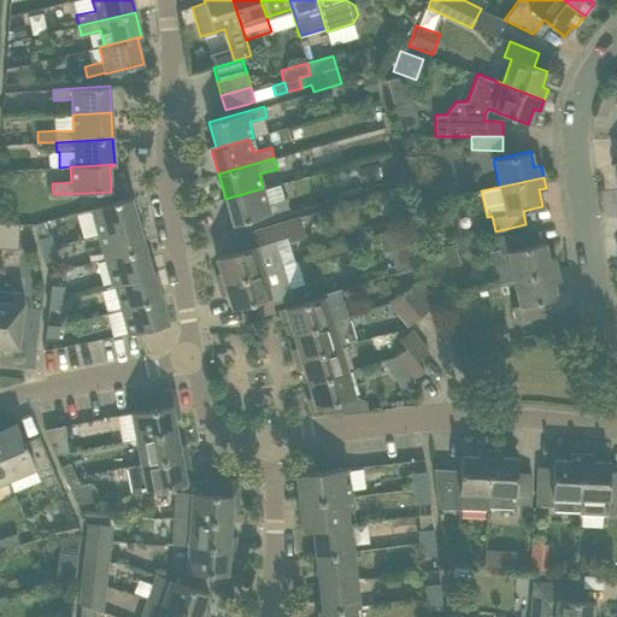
[(225,199),(233,224),(288,209),(286,198),(268,203),(263,188),(225,199)]
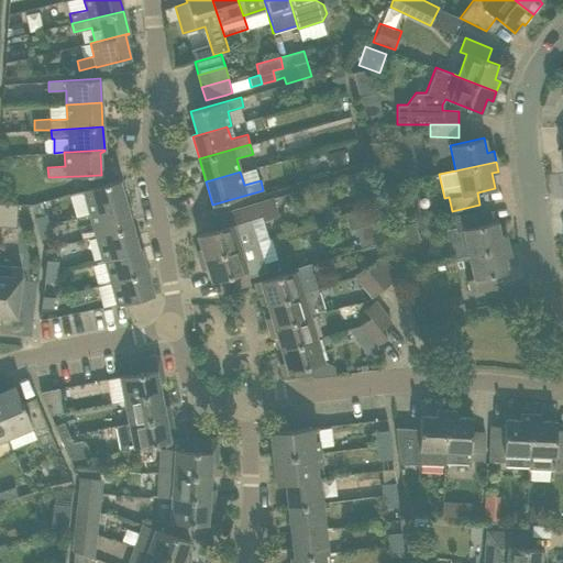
[(89,213),(127,203),(120,180),(83,190),(89,213)]
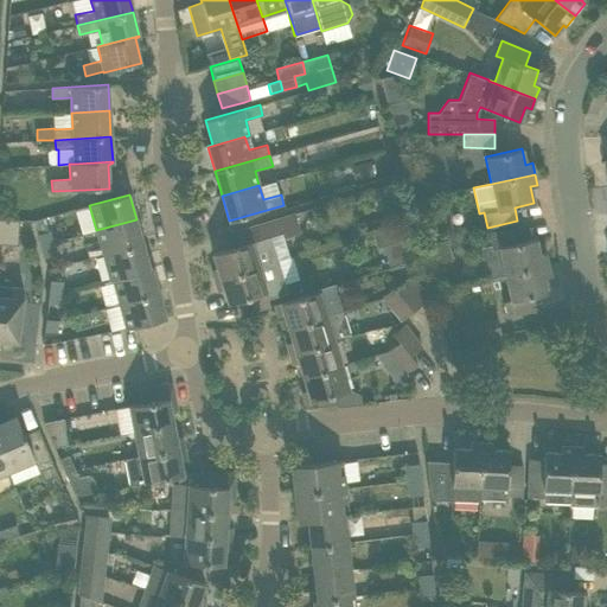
[(211,270),(215,281),(278,261),(269,236),(281,232),(283,237),(299,232),(293,215),(231,232),(236,247),(212,254),(217,268),(211,270)]
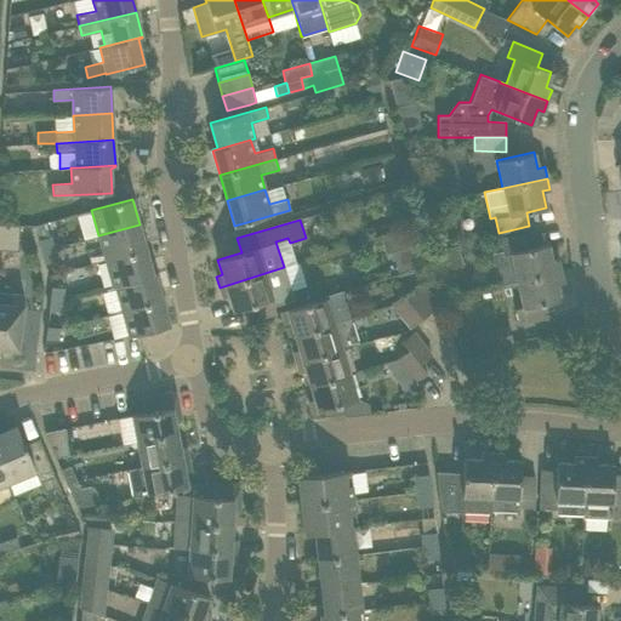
[(20,226),(9,224),(7,238),(20,238),(20,226)]
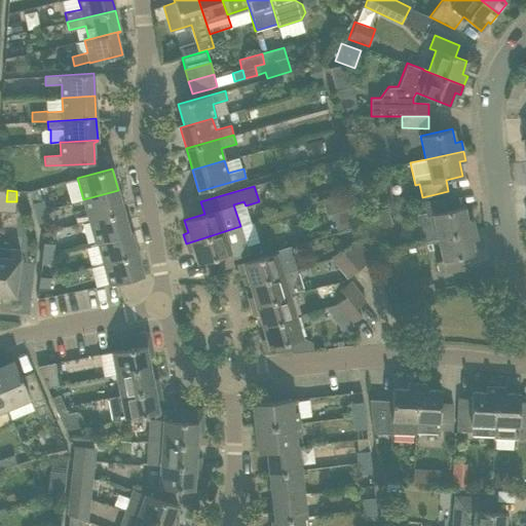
[(89,221),(123,212),(118,190),(83,199),(89,221)]
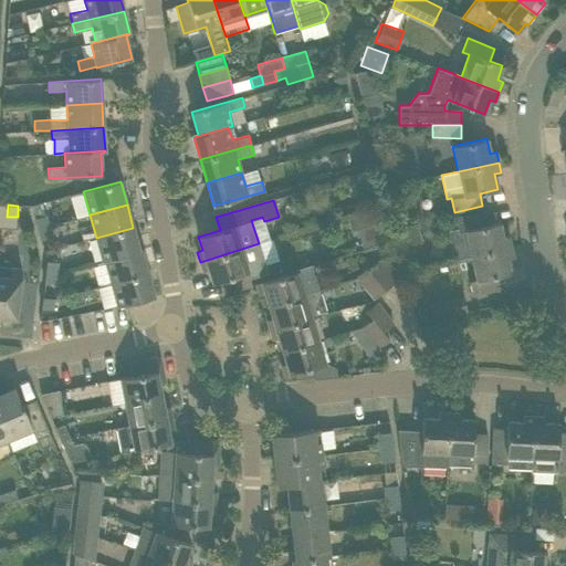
[(471,255),(511,247),(509,236),(502,238),(499,222),(492,224),(489,211),(456,219),(458,229),(447,231),(453,260),(471,255)]
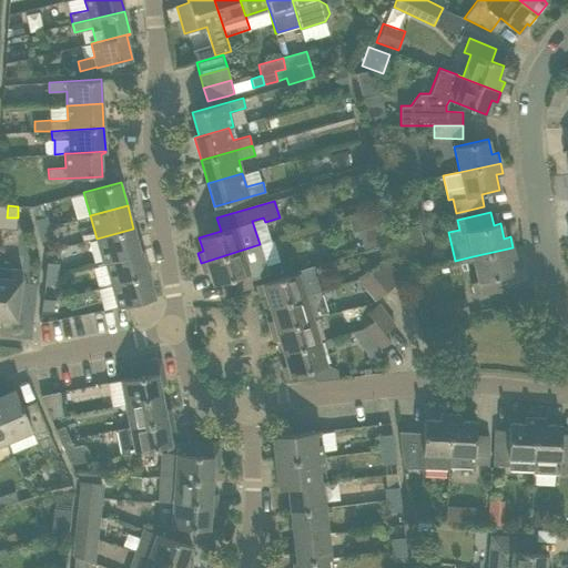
[(36,219),(38,230),(49,226),(46,215),(36,219)]
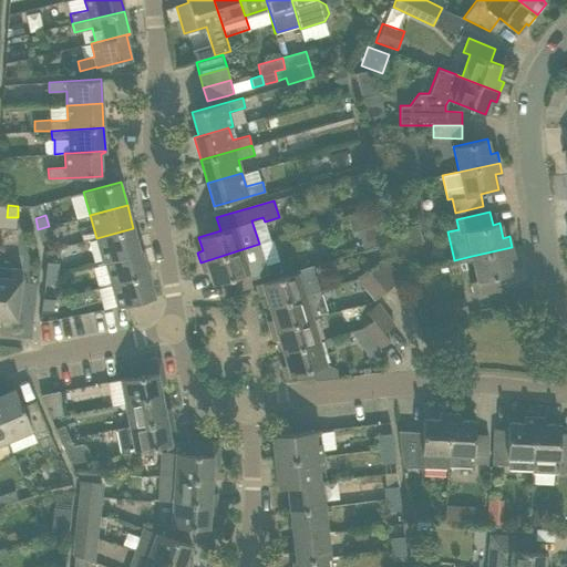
[(7,217),(6,228),(17,229),(18,217),(7,217)]
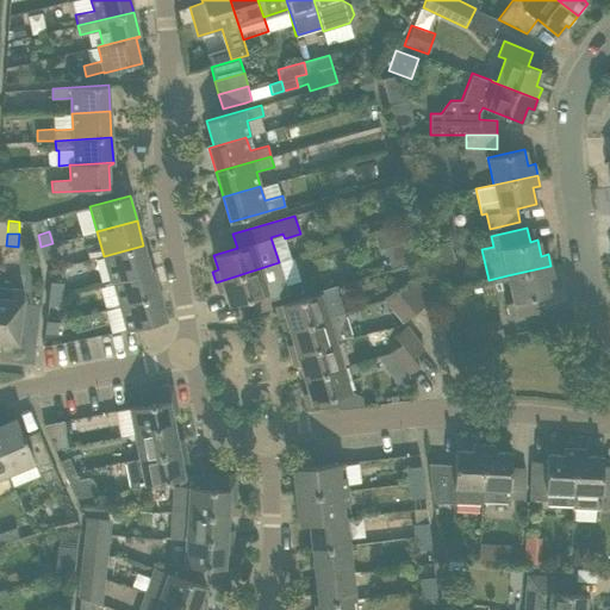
[(417,257),(411,238),(385,247),(391,266),(417,257)]
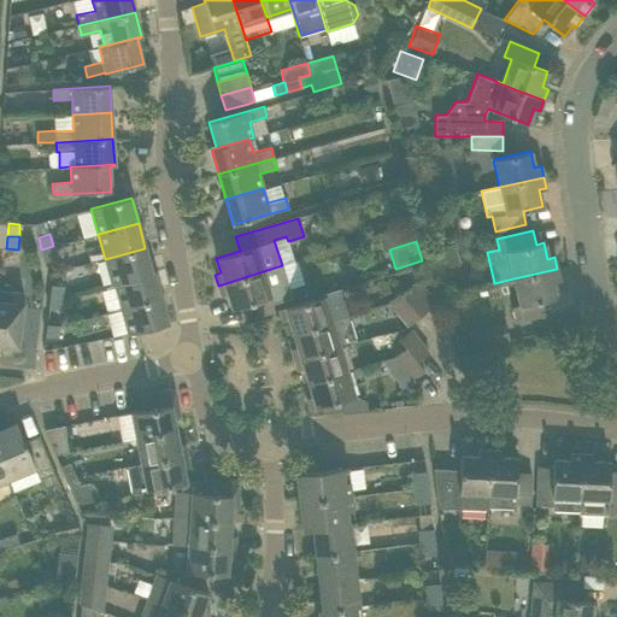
[(454,245),(425,251),(430,270),(459,264),(454,245)]
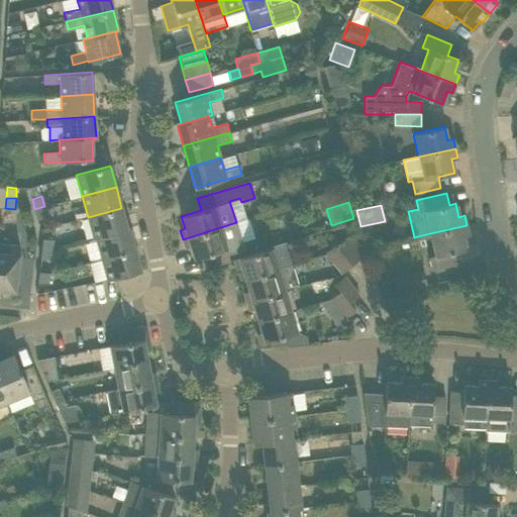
[(44,206),(34,209),(37,219),(47,216),(44,206)]
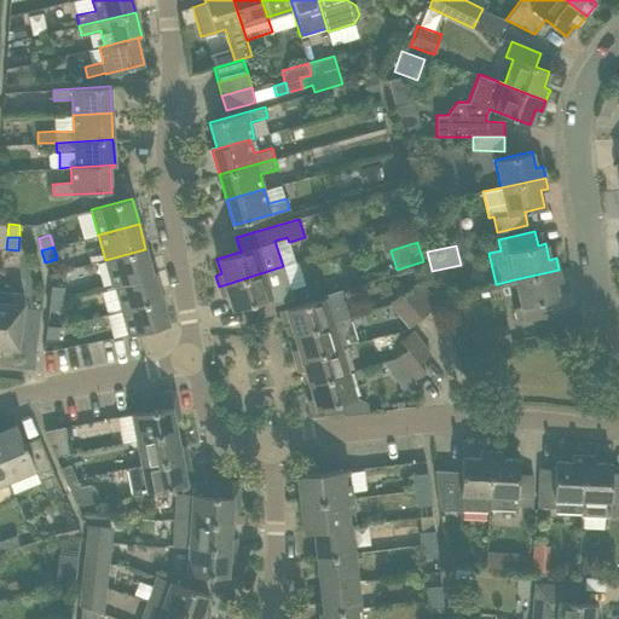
[(155,273),(152,273),(145,249),(105,260),(113,285),(155,273)]
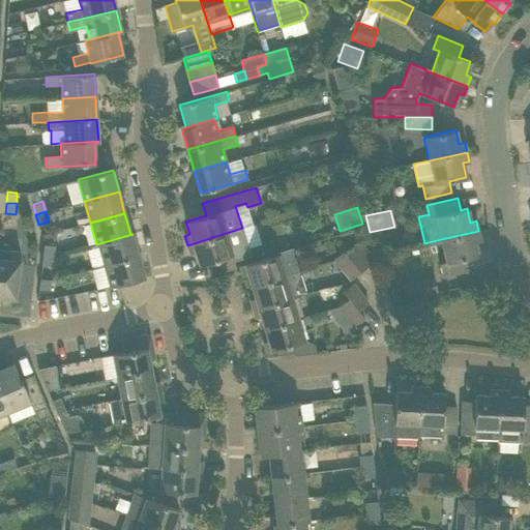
[(190,254),(196,253),(199,265),(208,263),(212,274),(236,267),(234,261),(252,256),(242,228),(187,245),(190,254)]
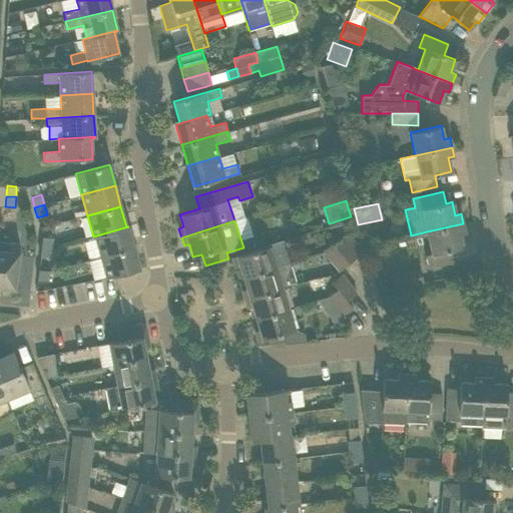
[(465,232),(463,223),(427,231),(432,252),(425,254),(428,268),(453,262),(451,249),(463,247),(460,233),(465,232)]
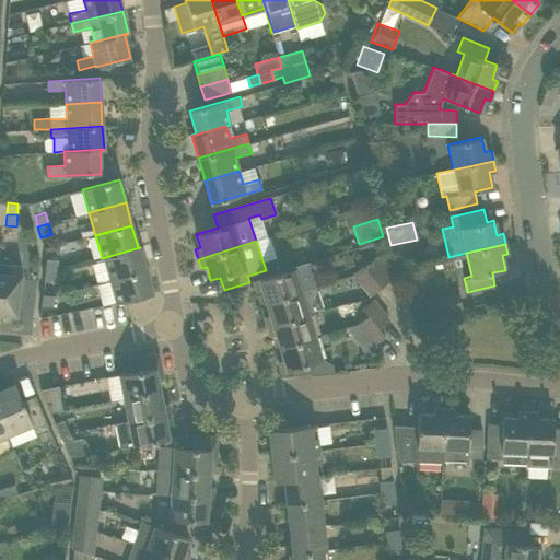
[(109,280),(147,270),(140,247),(102,258),(102,259),(104,258),(109,280)]
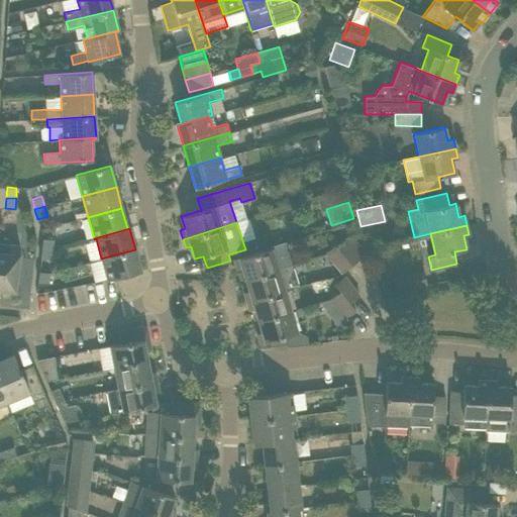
[(337,246),(351,266),(367,253),(351,234),(337,246)]
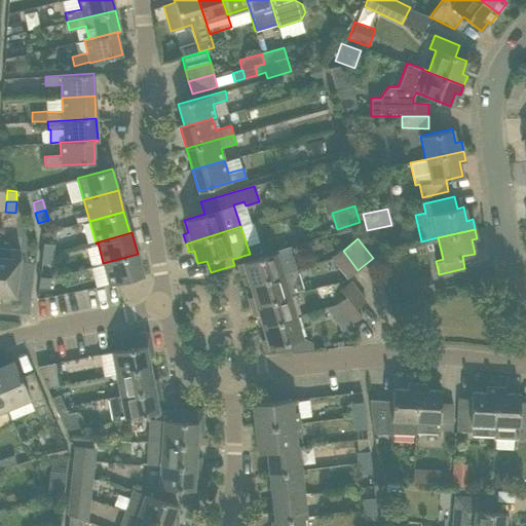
[(44,242),(42,253),(52,254),(53,243),(44,242)]
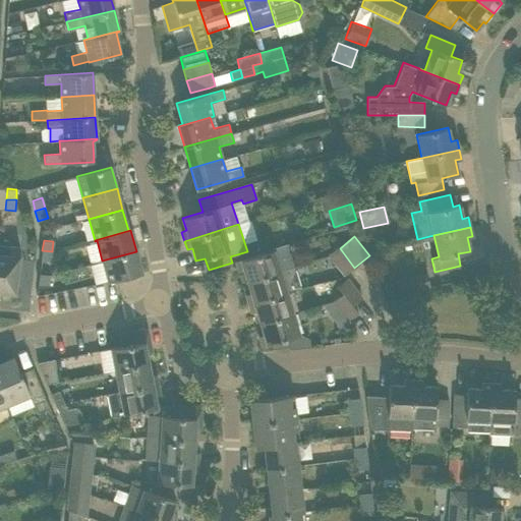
[(20,247),(0,244),(0,291),(14,293),(17,274),(20,247)]
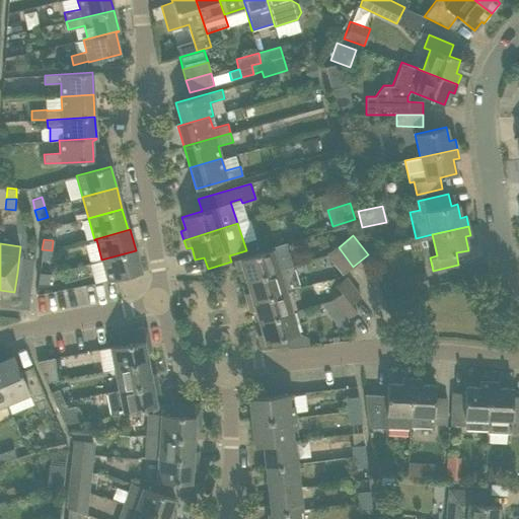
[(246,280),(279,270),(293,266),(287,244),(253,254),(234,261),(238,270),(243,269),(246,280)]
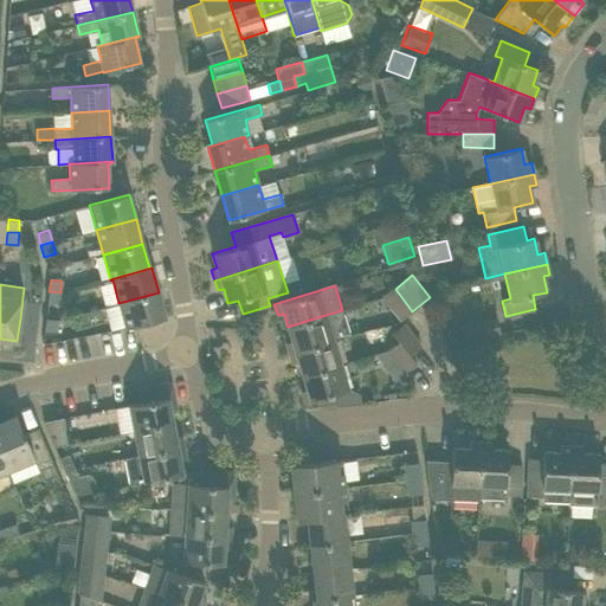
[(395,289),(384,298),(400,320),(412,311),(395,289)]
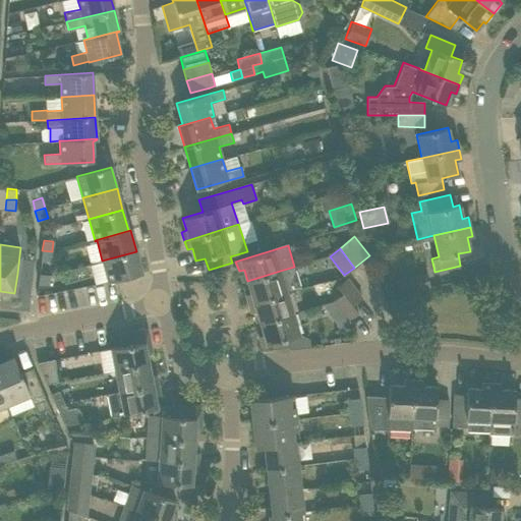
[(52,251),(42,250),(41,261),(51,262),(52,251)]
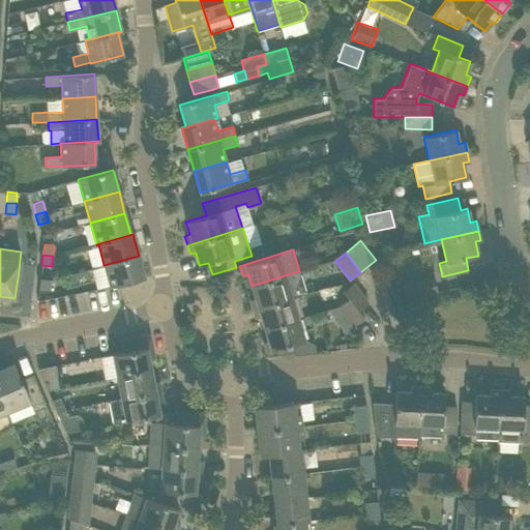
[(145,277),(139,256),(104,265),(110,288),(145,277)]
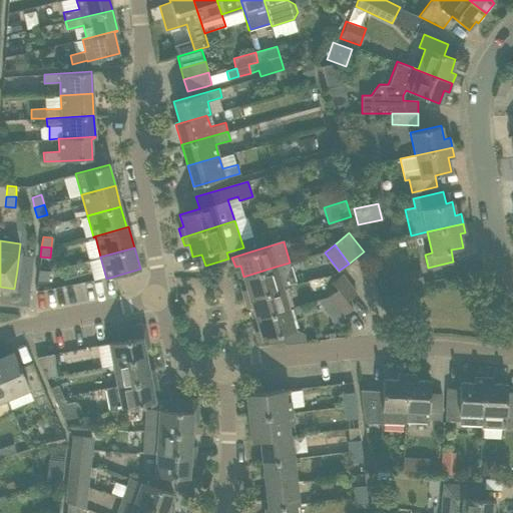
[(276,267),(243,277),(247,289),(242,291),(244,299),(283,288),(296,283),(290,263),(276,267)]
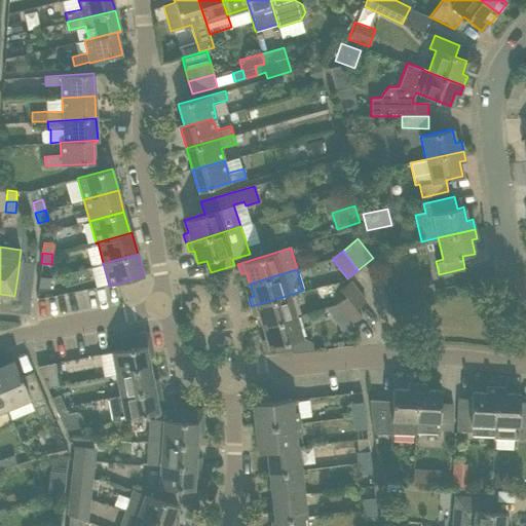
[(434,289),(430,275),(399,283),(402,296),(434,289)]
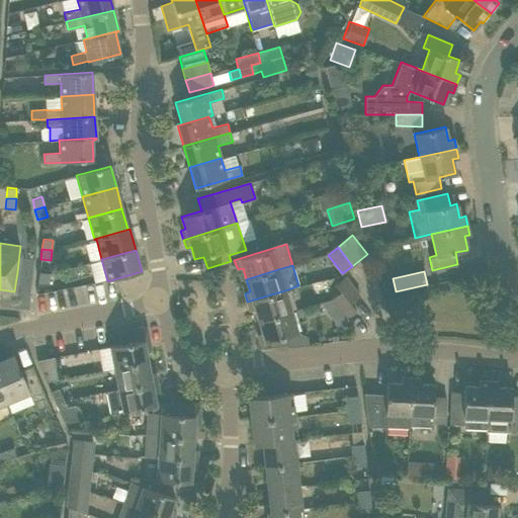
[(38,282),(48,283),(50,273),(39,272),(38,282)]
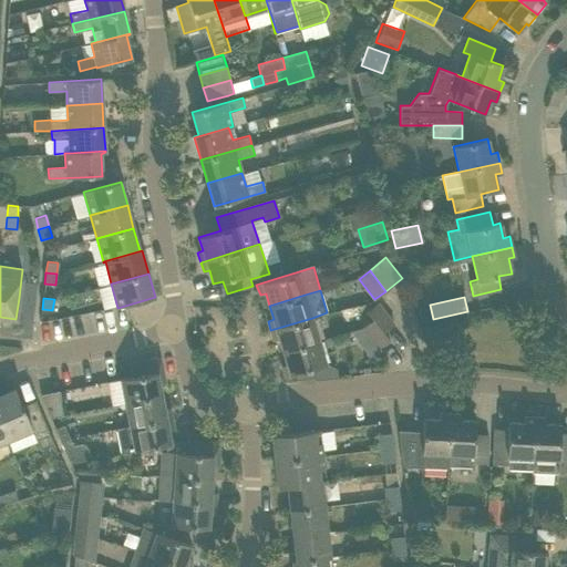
[(367,311),(373,319),(383,332),(394,323),(378,303),(367,311)]
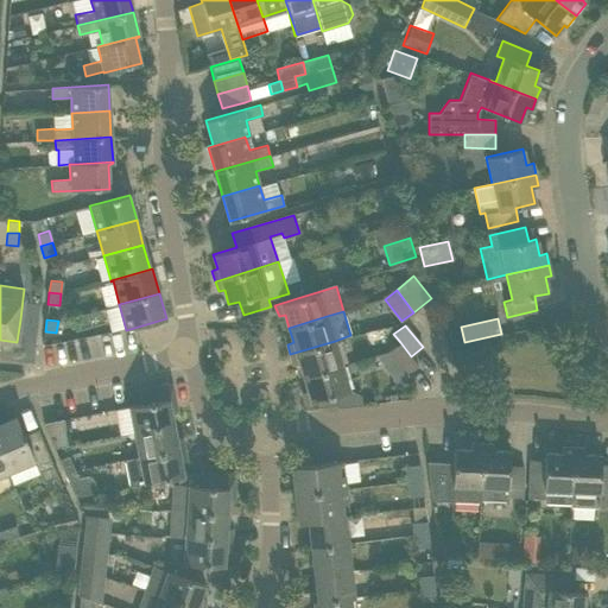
[(335,341),(290,354),(293,365),(299,363),(304,377),(342,365),(335,341)]
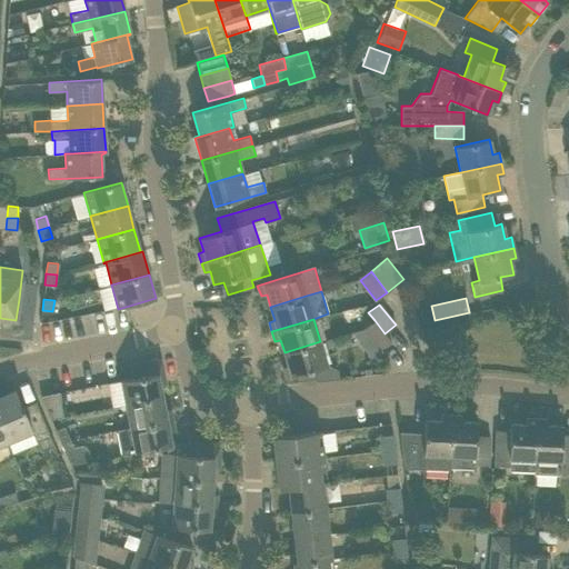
[(375,320),(363,329),(380,350),(391,341),(385,333),(375,320)]
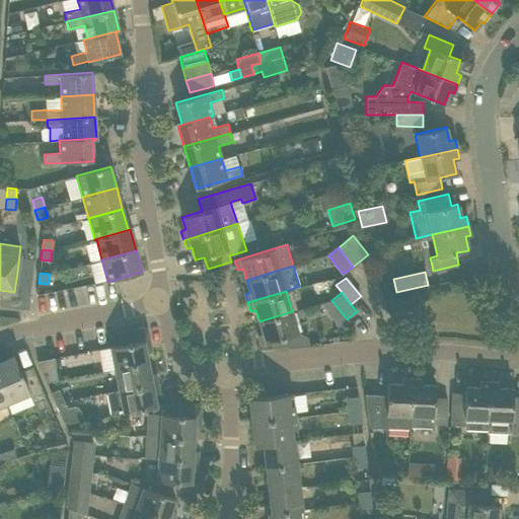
[(260,321),(263,334),(257,336),(261,345),(285,338),(288,348),(309,346),(306,338),(298,334),(292,311),(260,321)]
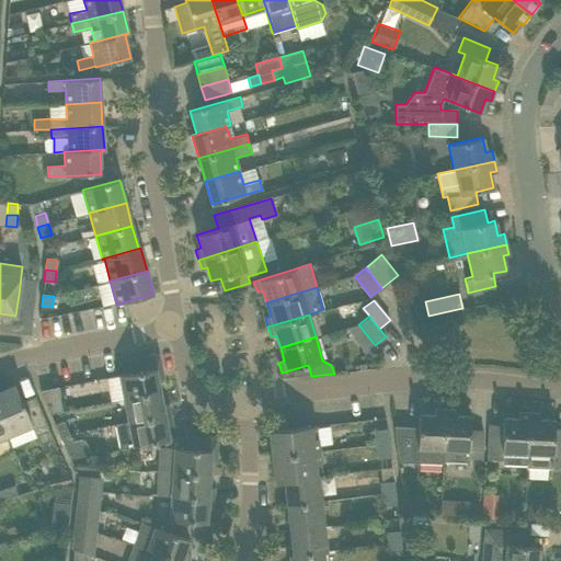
[(119,375),(124,399),(160,392),(158,379),(163,378),(159,354),(128,359),(130,373),(119,375)]
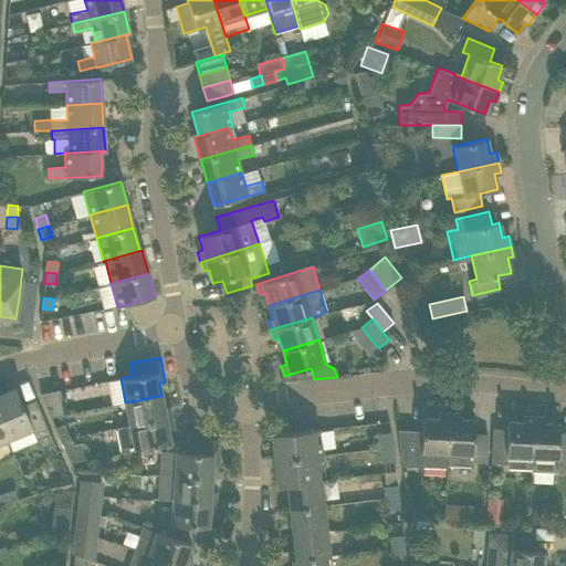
[(0,395),(0,420),(8,439),(31,429),(40,448),(42,448),(54,443),(50,433),(39,408),(25,413),(16,389),(0,395)]
